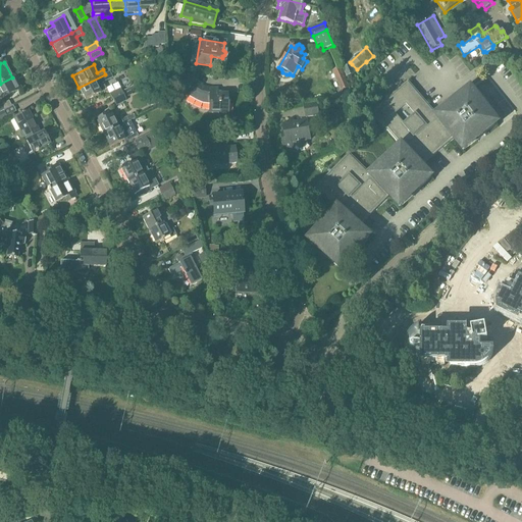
[(352,64),(342,68),(346,79),(356,73),(352,64)]
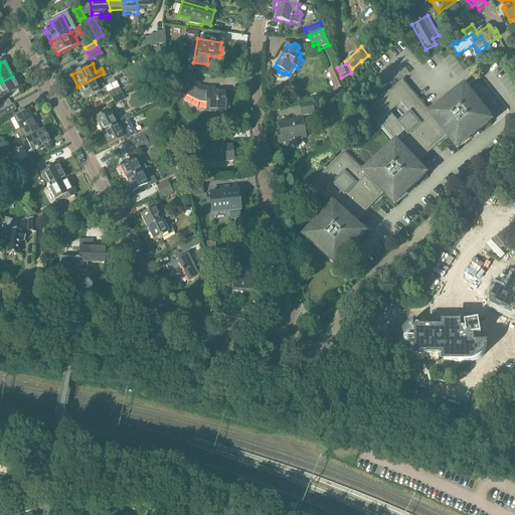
[(337,67),(328,70),(336,91),(344,88),(337,67)]
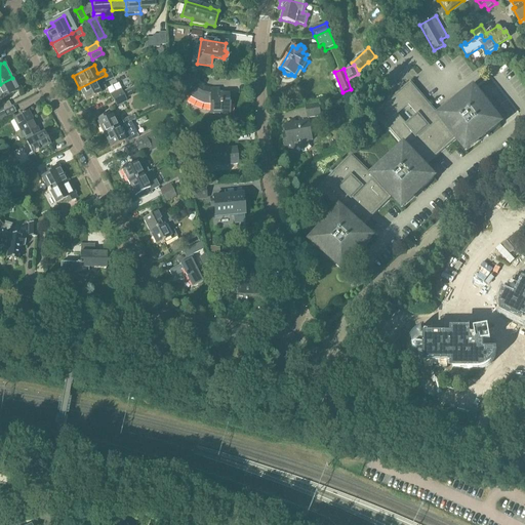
[(86,102),(107,90),(103,83),(113,78),(110,73),(106,75),(79,88),(86,102)]
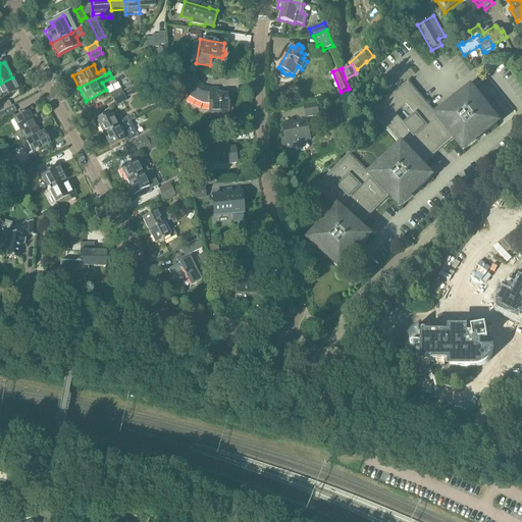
[(14,76),(12,77),(0,84),(0,96),(2,99),(20,90),(14,76)]
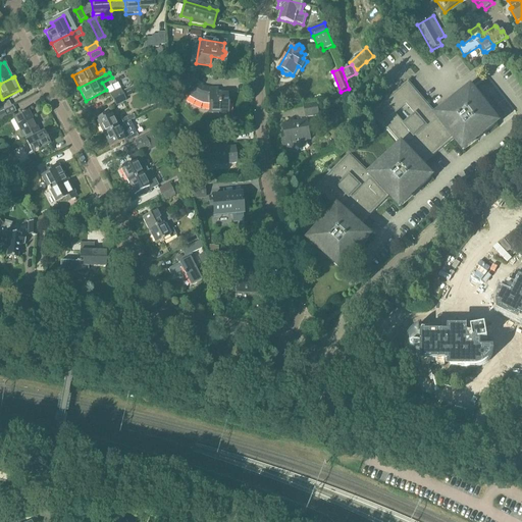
[(408,82),(373,111),(402,145),(422,165),(454,138),(437,115),(408,82)]
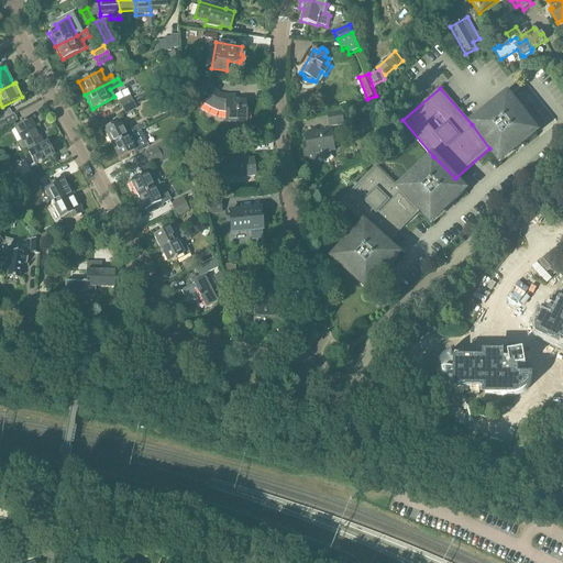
[(212,90),(205,102),(205,103),(211,108),(218,110),(219,111),(227,112),(225,122),(235,122),(238,127),(246,127),(246,100),(233,100),(233,96),(227,96),(219,94),(212,90)]
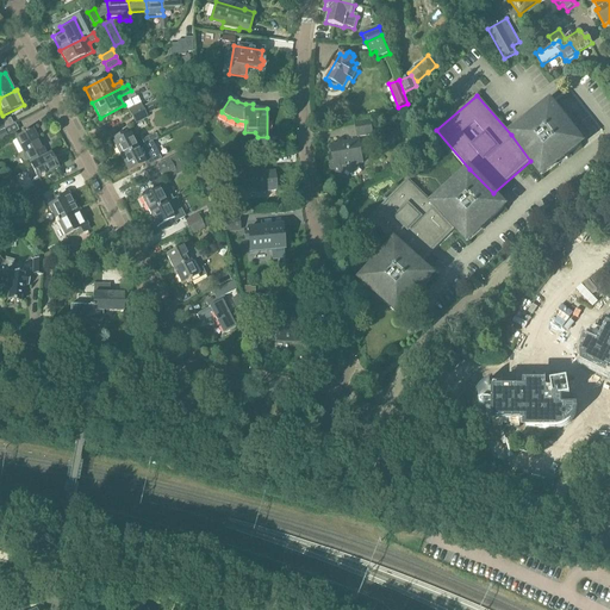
[(128,111),(131,118),(144,111),(141,104),(128,111)]
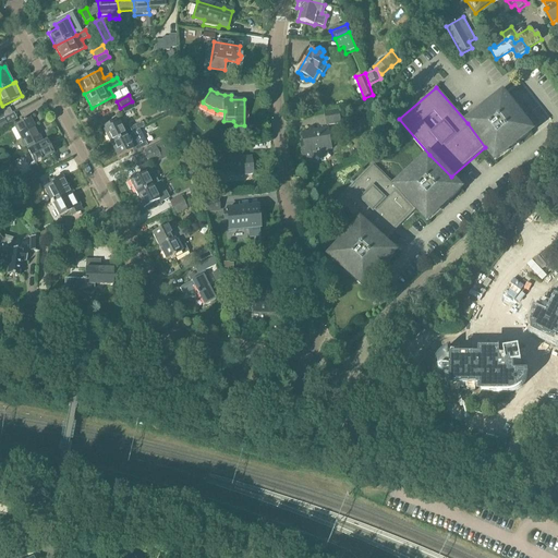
[(468,123),(485,147),(496,160),(532,132),(504,95),(468,123)]
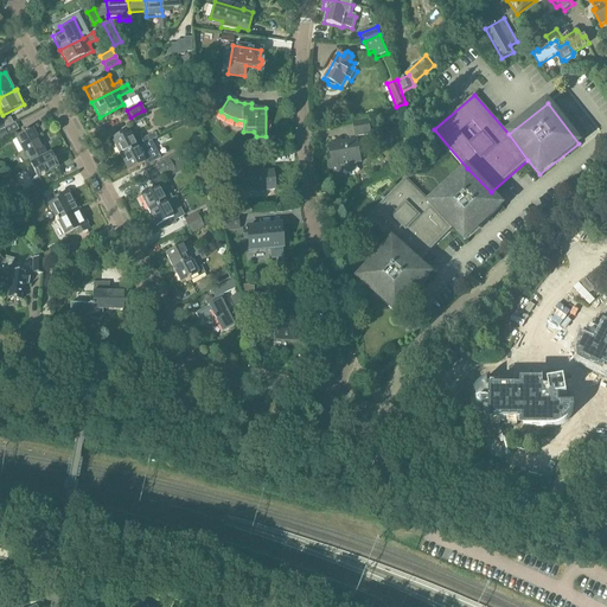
[(144,110),(131,117),(134,123),(147,117),(144,110)]
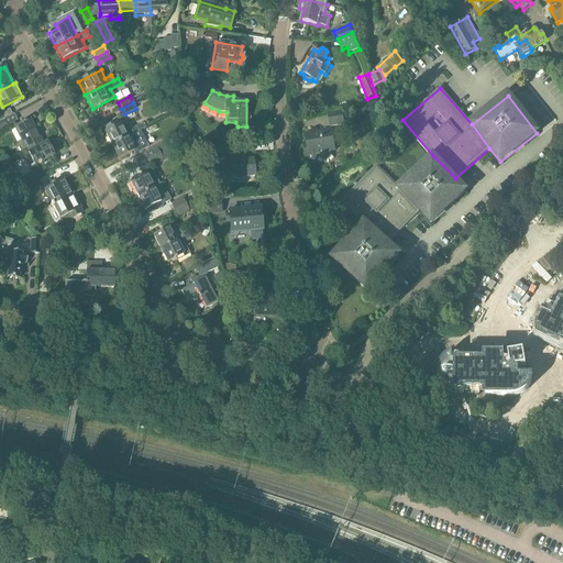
[(331,127),(344,124),(342,112),(329,113),(331,127)]
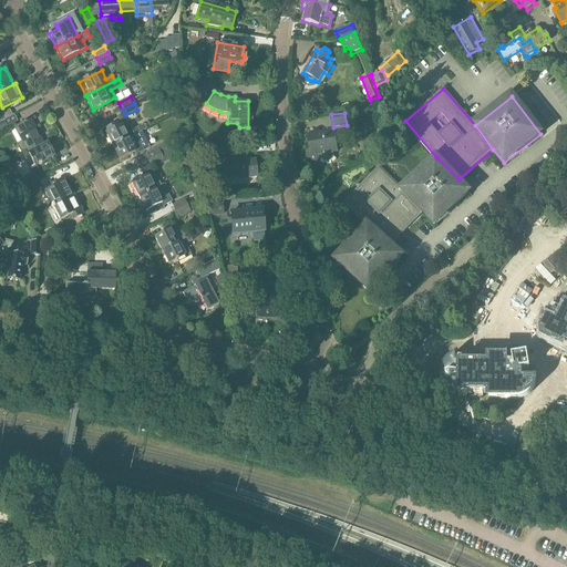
[(29,154),(43,146),(30,121),(16,129),(29,154)]
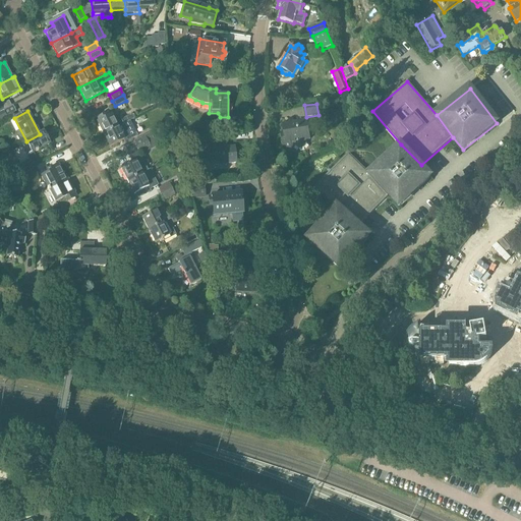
[(97,122),(103,135),(123,124),(121,120),(120,119),(114,117),(113,118),(111,115),(106,118),(104,114),(97,118),(98,121),(97,122)]
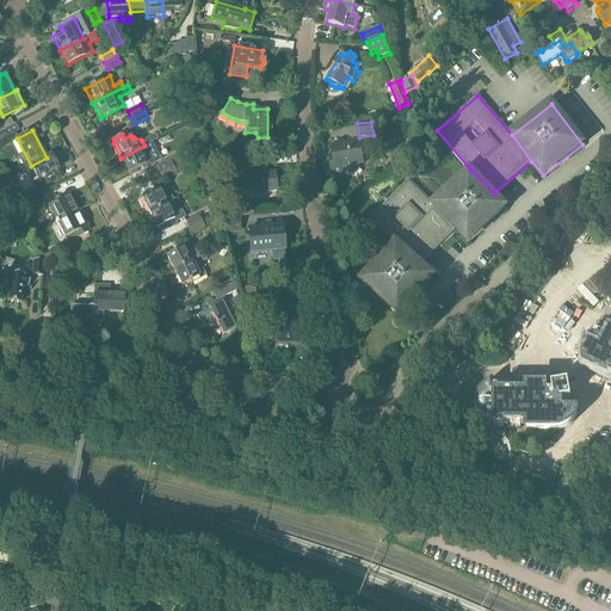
[(142,141),(144,146),(156,140),(158,140),(155,134),(142,141)]
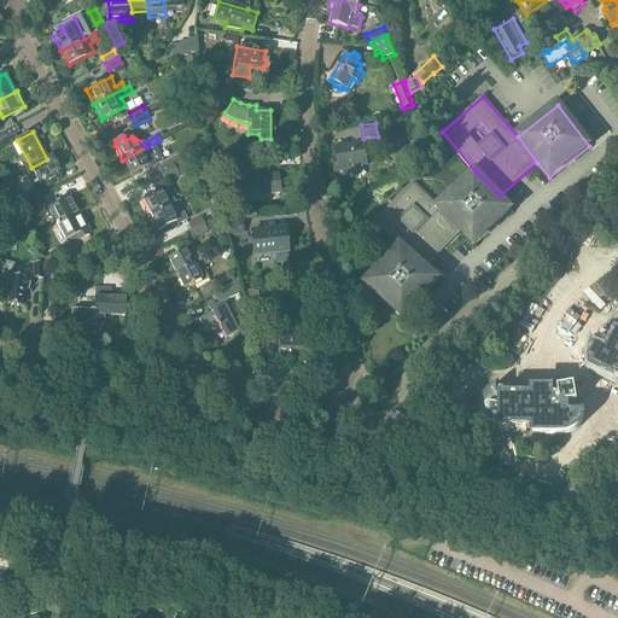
[(146,147),(122,161),(130,175),(147,167),(145,163),(147,162),(149,159),(150,157),(150,156),(162,150),(158,141),(146,147)]
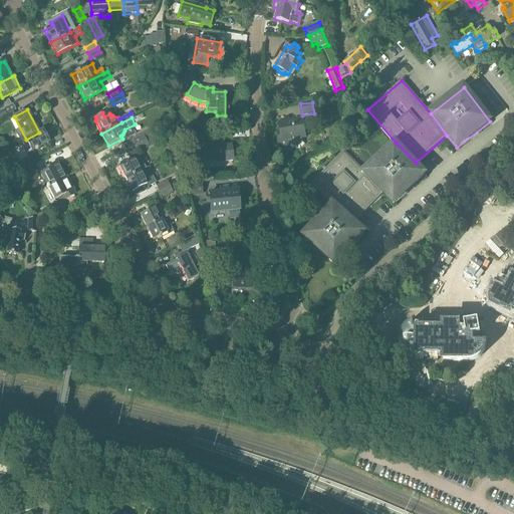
[(306,138),(305,131),(307,127),(304,124),(302,117),(279,121),(280,131),(277,132),(280,147),(289,145),(288,141),(288,140),(291,140),(292,145),(295,147),(300,146),(303,143),(302,138),(306,138)]
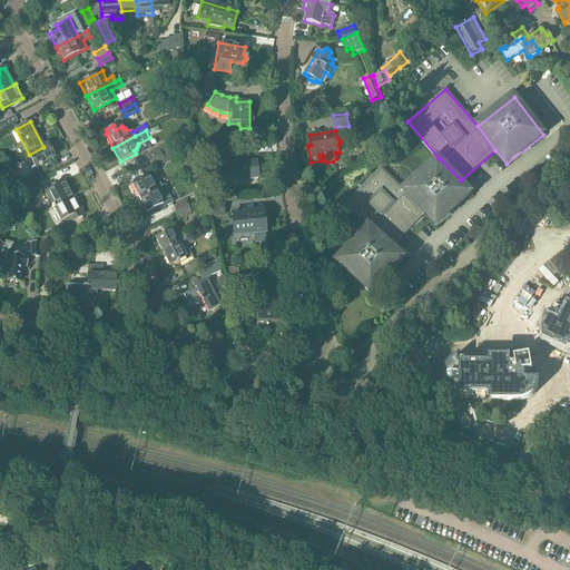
[(48,145),(43,147),(29,155),(21,158),(30,176),(36,174),(39,172),(36,168),(39,166),(39,167),(41,166),(41,165),(55,158),(48,145)]
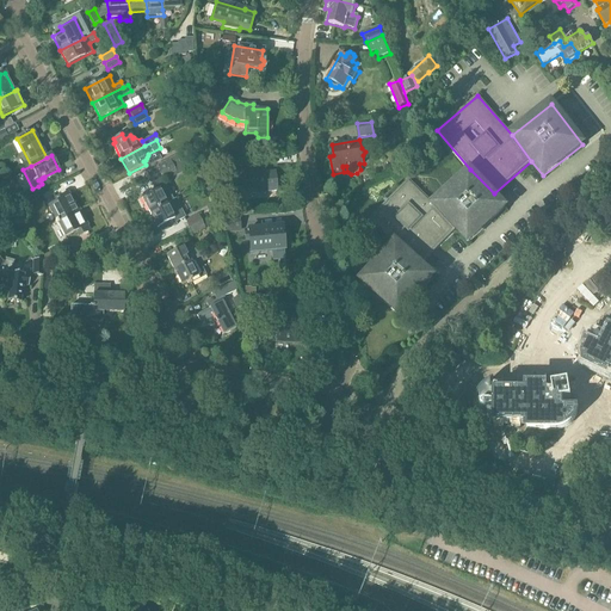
[(210,156),(210,172),(220,172),(220,164),(222,164),(222,156),(210,156)]
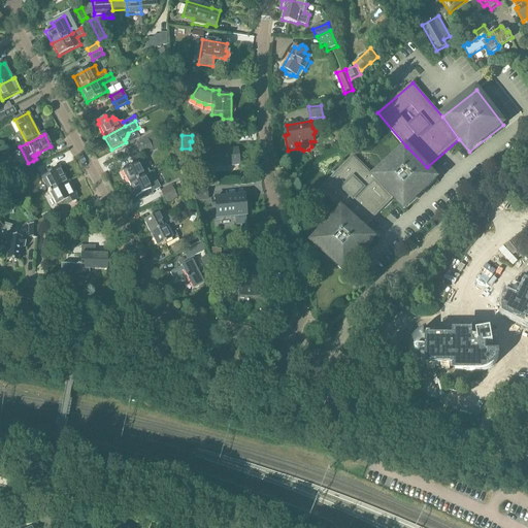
[(138,150),(150,143),(146,137),(135,142),(138,150)]
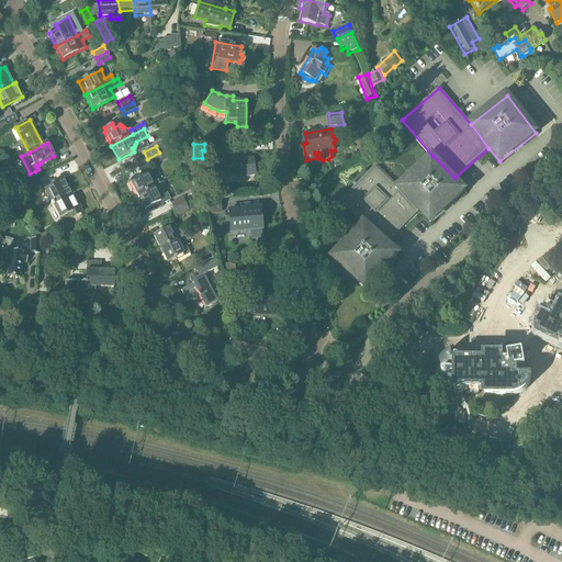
[(159,153),(147,159),(150,166),(163,160),(159,153)]
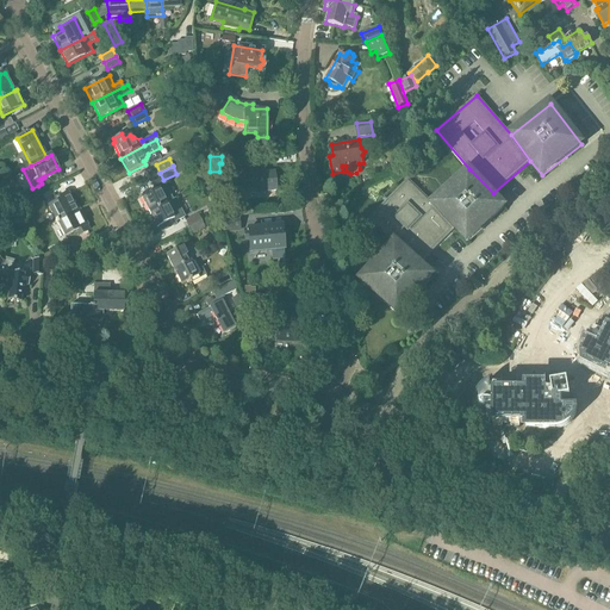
[(259,169),(250,169),(236,172),(238,187),(246,186),(247,187),(251,187),(253,194),(277,191),(274,174),(266,175),(266,172),(260,172),(259,169)]
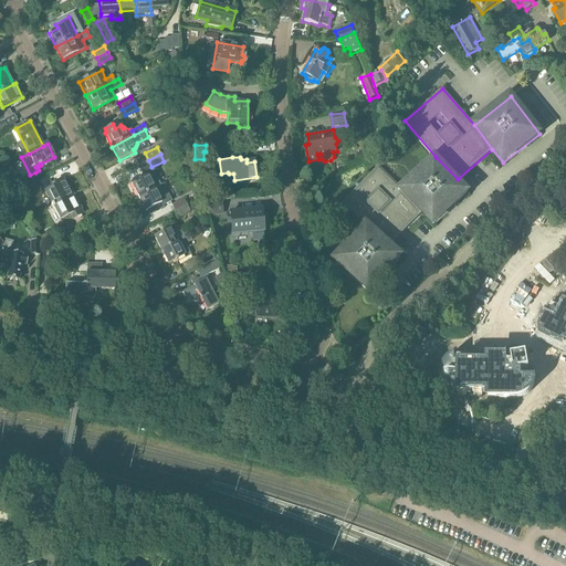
[(458,179),(436,157),(402,189),(422,211),(435,224),(469,191),(458,179)]
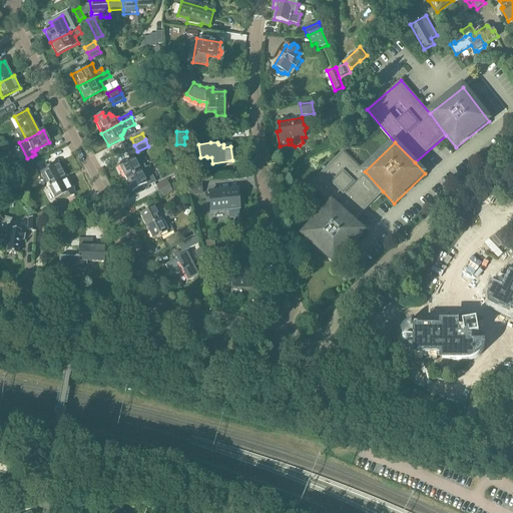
[(134,145),(125,150),(130,160),(133,159),(138,156),(137,151),(134,145)]
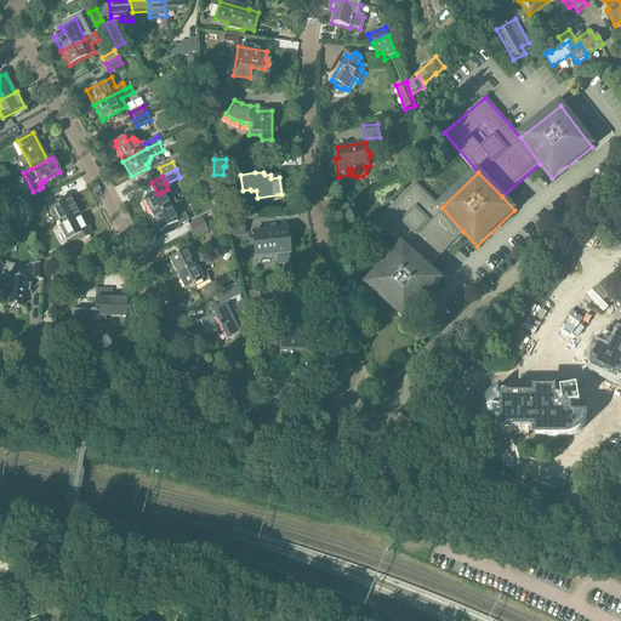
[(463,232),(442,208),(416,182),(379,221),(403,246),(428,268),(463,232)]
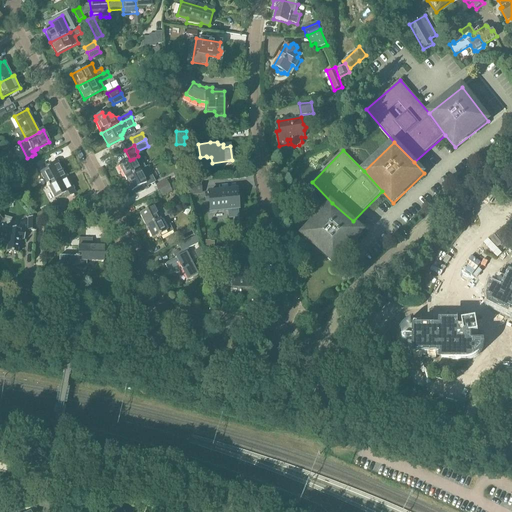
[(32,156),(27,158),(18,163),(21,169),(35,161),(32,156)]
